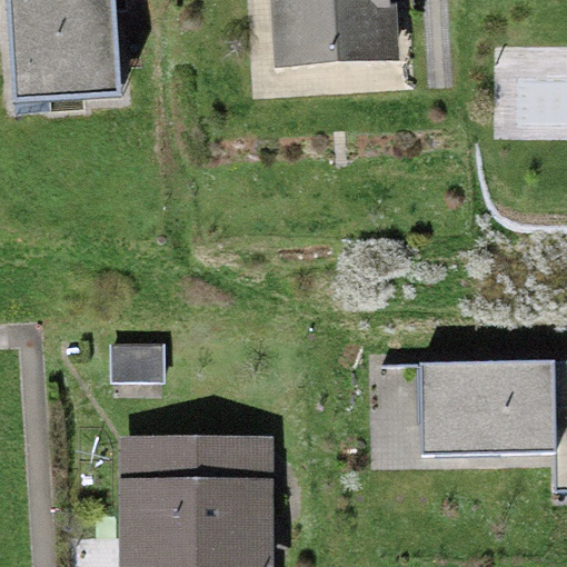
[(8,0),(15,99),(120,93),(115,0),(8,0)]
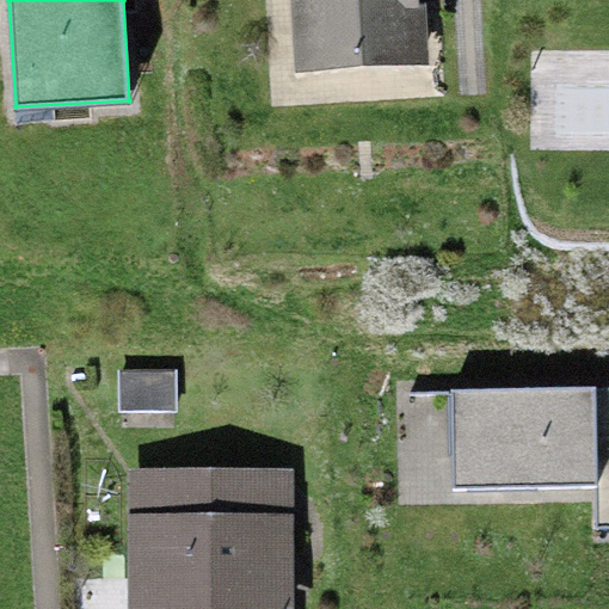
[(429,63),(425,0),(294,0),(299,71),(429,63)]
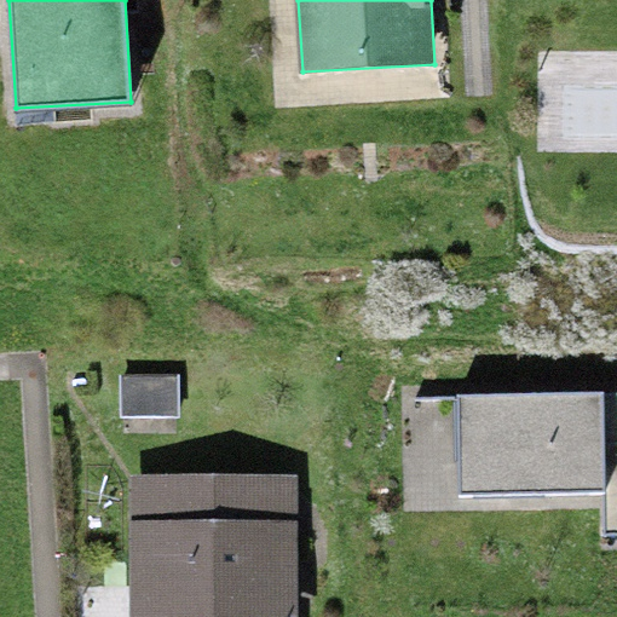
[(180,370),(122,372),(122,416),(180,416),(180,370)]
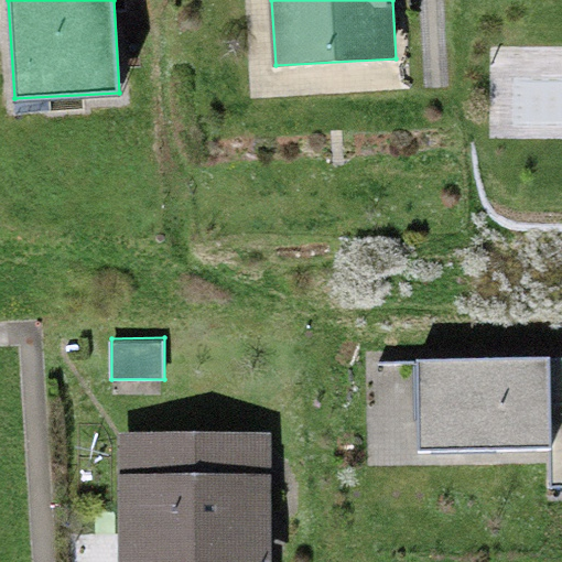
[(561,355),(415,358),(418,450),(551,446),(550,400),(561,400),(561,355)]
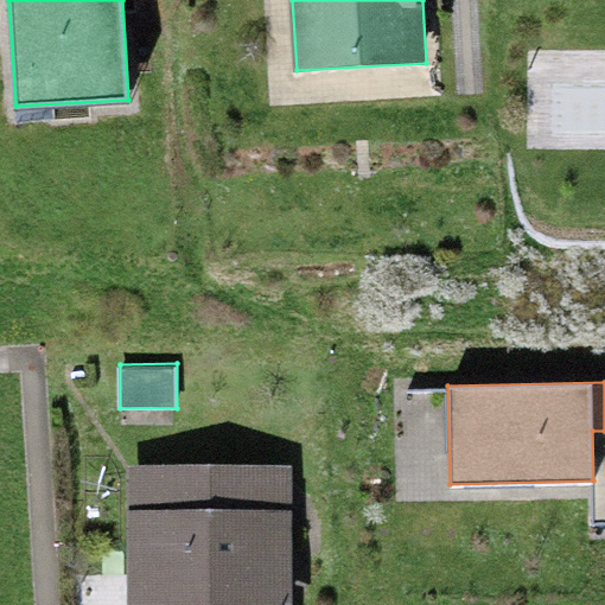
[(593,522),(604,522),(604,431),(592,431),(593,522)]
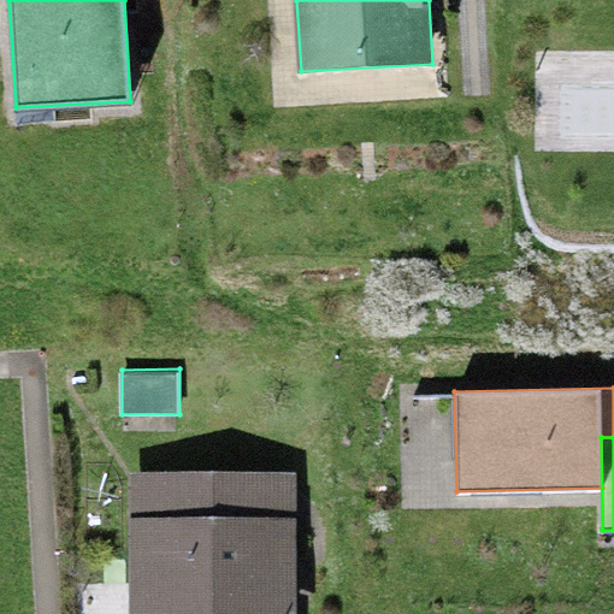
[(134,471),(131,613),(295,613),(300,471),(134,471)]
